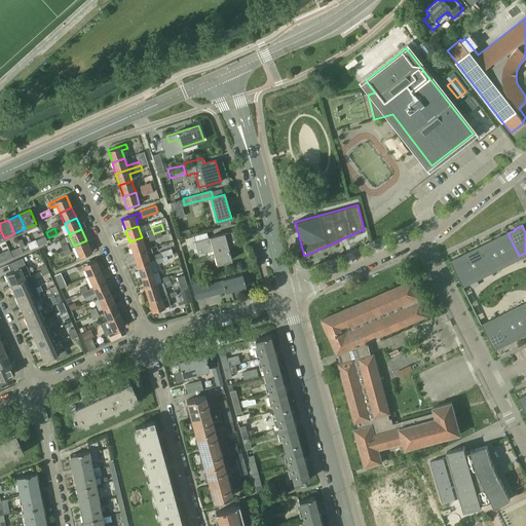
[(227,249),(226,245),(237,242),(234,231),(224,233),(210,236),(210,237),(208,238),(207,232),(193,236),(195,241),(194,241),(197,253),(214,249),(215,255),(216,255),(218,263),(230,260),(228,252),(229,252),(228,249),(227,249)]
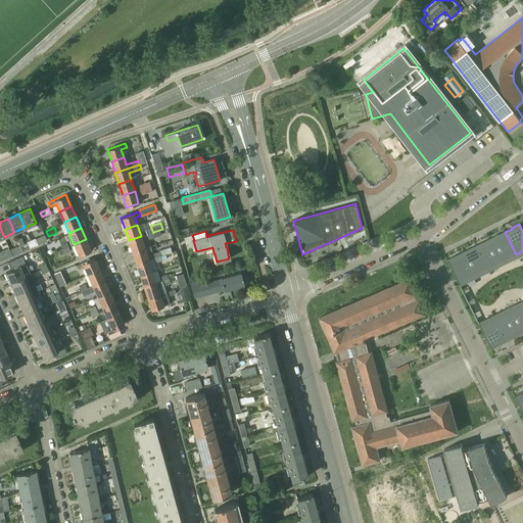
[(516,254),(505,232),(498,235),(497,234),(490,238),(504,265),(511,260),(510,257),(516,254)]
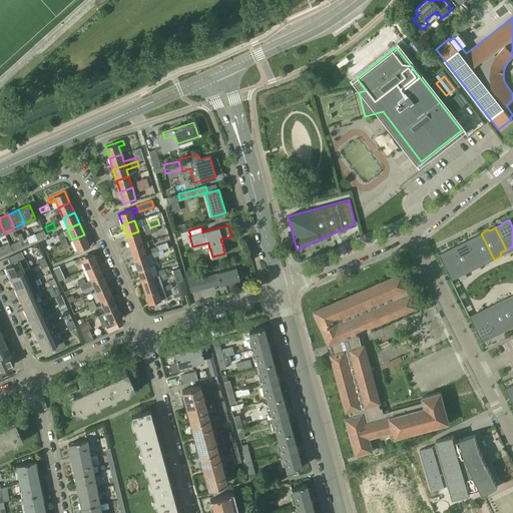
[(141,242),(138,231),(126,235),(129,246),(141,242)]
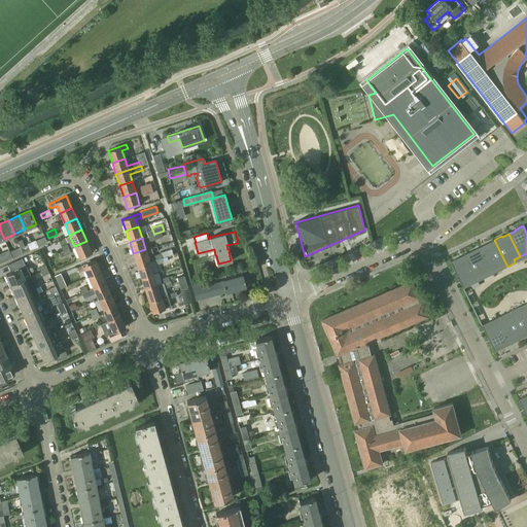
[(507,267),(494,240),(486,243),(487,244),(480,248),(491,271),(498,268),(499,270),(507,267)]
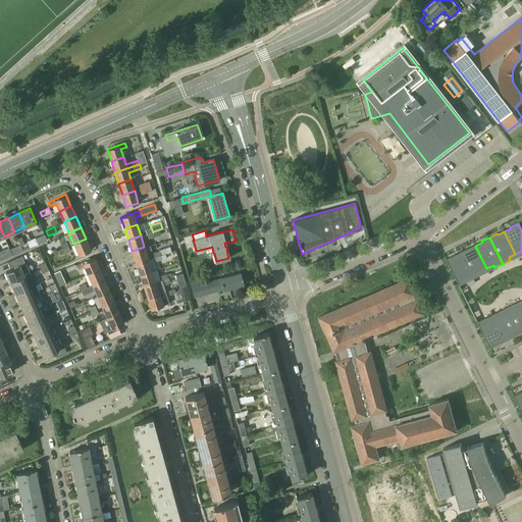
[(86,239),(73,244),(79,255),(91,250),(86,239)]
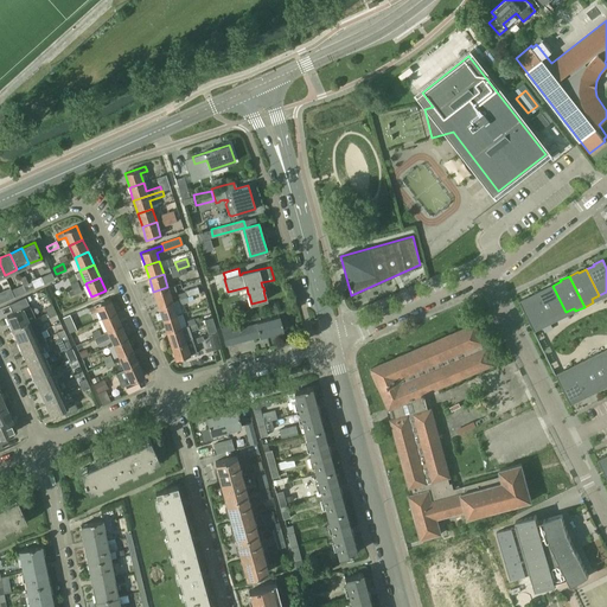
[(167,287),(153,292),(158,306),(172,301),(170,293),(176,291),(174,286),(167,287)]
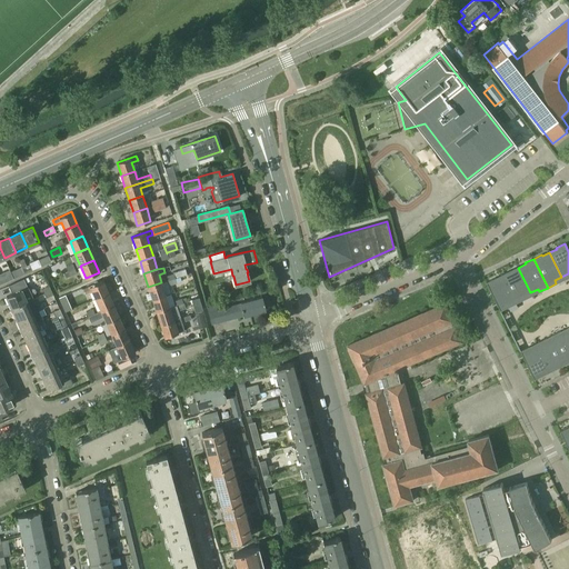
[(530,292),(518,268),(511,271),(510,270),(502,275),(517,302),(525,299),(523,296),(530,292)]
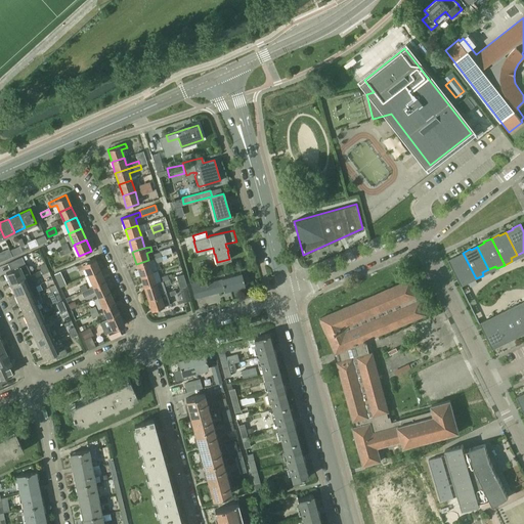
[(62,250),(58,252),(60,256),(64,254),(70,251),(69,248),(62,250)]
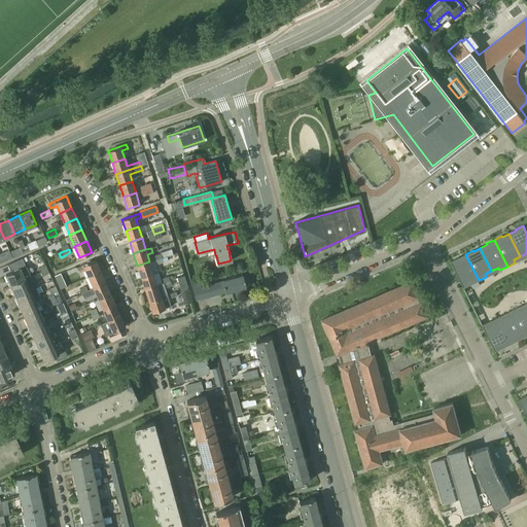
[(171,249),(160,252),(160,253),(162,257),(173,254),(171,249)]
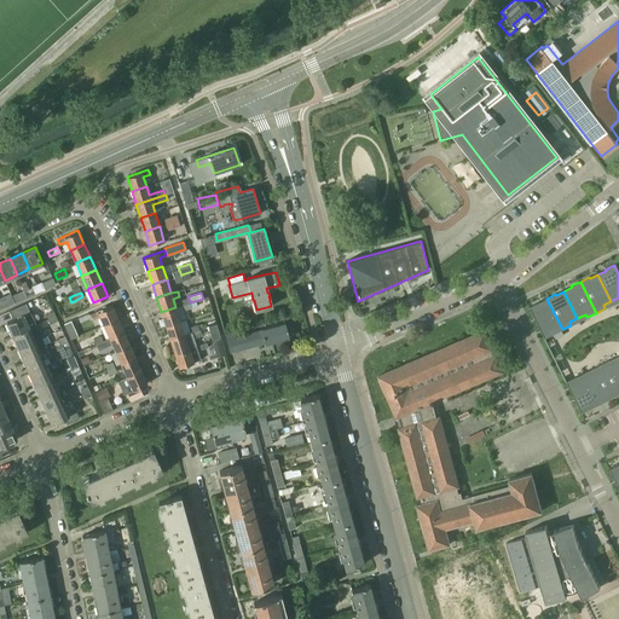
[(0,305),(1,308),(15,302),(11,295),(11,294),(0,299),(0,305)]
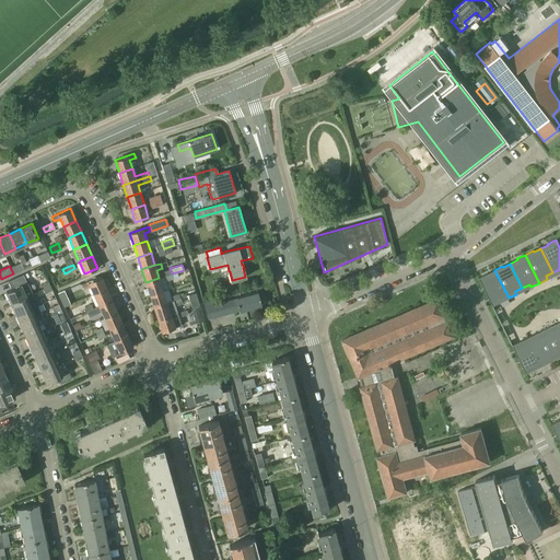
[(509,298),(494,270),(493,270),(494,271),(488,275),(487,273),(478,278),(492,306),(501,302),(500,299),(506,295),(508,299),(509,298)]
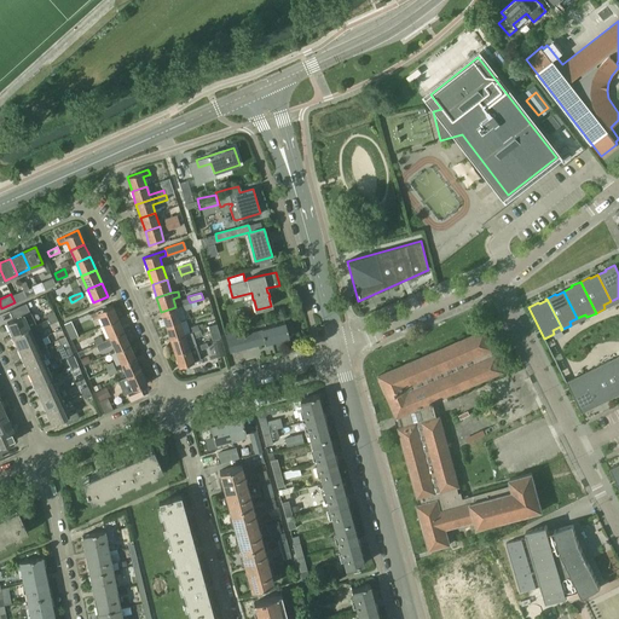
[(29,328),(24,316),(30,312),(25,302),(10,310),(13,319),(6,322),(12,335),(29,328)]
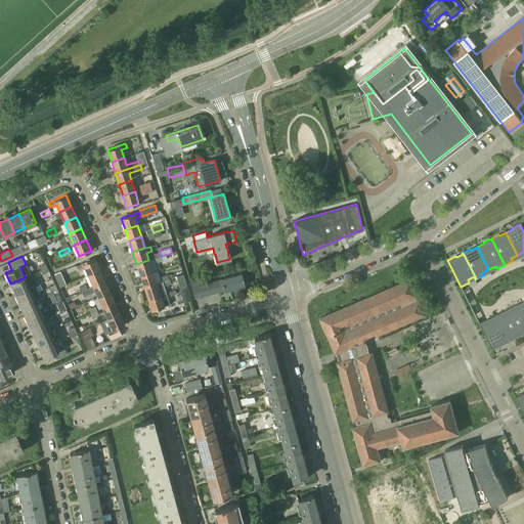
[(94,258),(77,266),(78,269),(84,267),(87,274),(99,269),(94,258)]
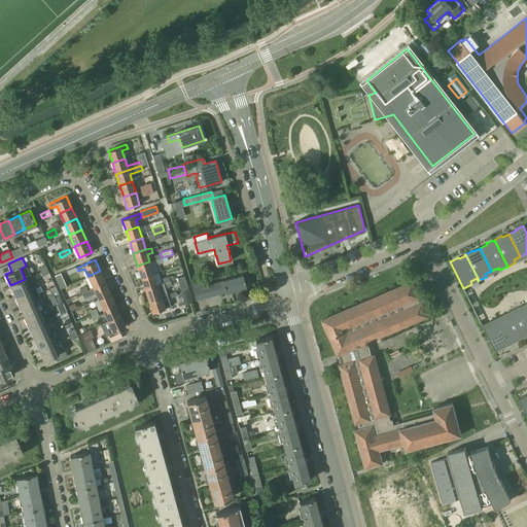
[(153,273),(149,261),(137,266),(140,277),(153,273)]
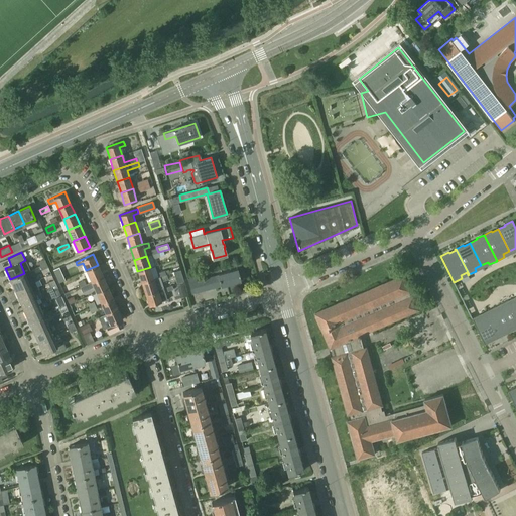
[(98,265),(86,270),(91,281),(103,276),(98,265)]
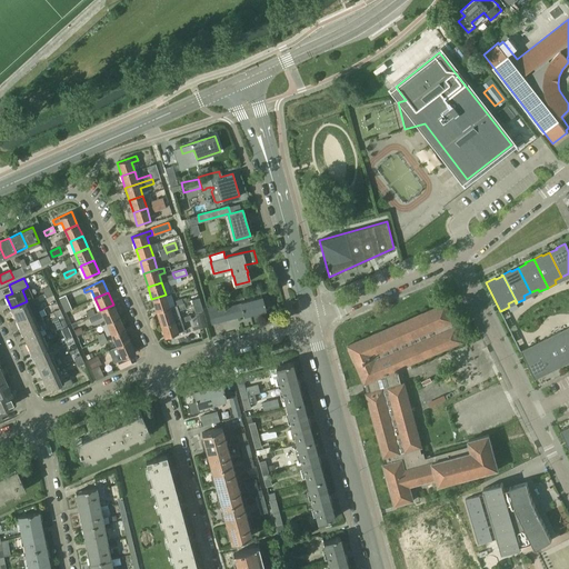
[(65,295),(59,298),(65,311),(71,309),(65,295)]
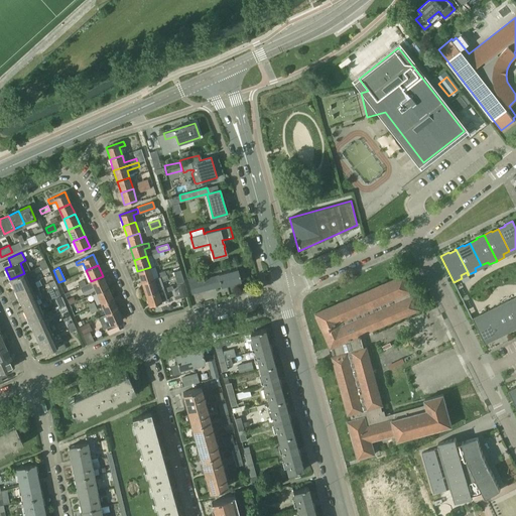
[(153,278),(150,267),(137,271),(141,282),(153,278)]
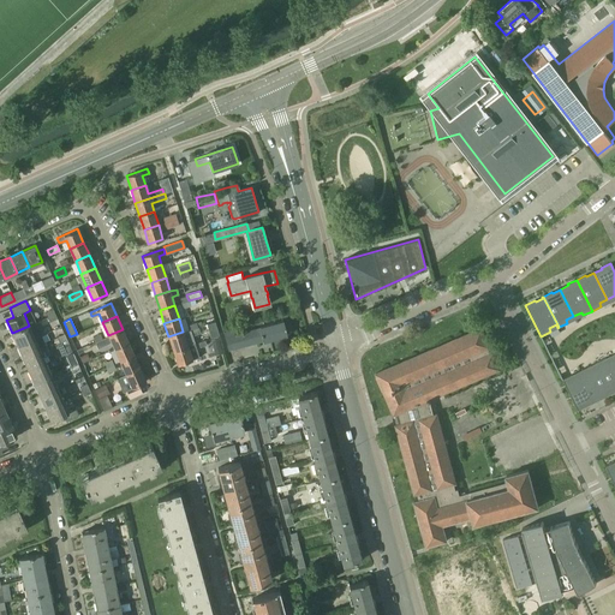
[(263,340),(286,334),(282,321),(260,327),(233,334),(232,329),(224,332),(228,350),(263,340)]
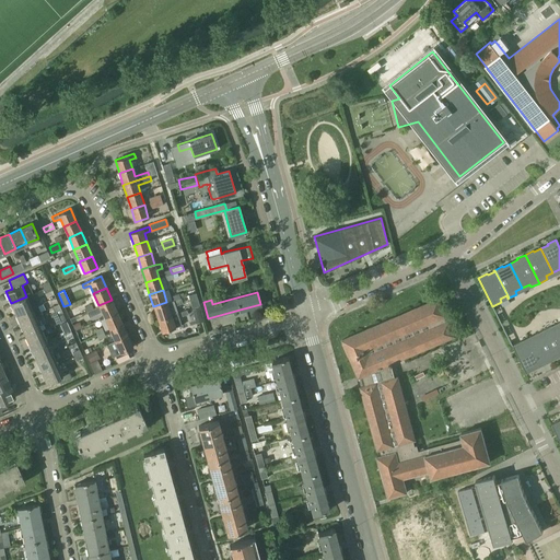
[(196,293),(188,295),(193,307),(199,305),(196,293)]
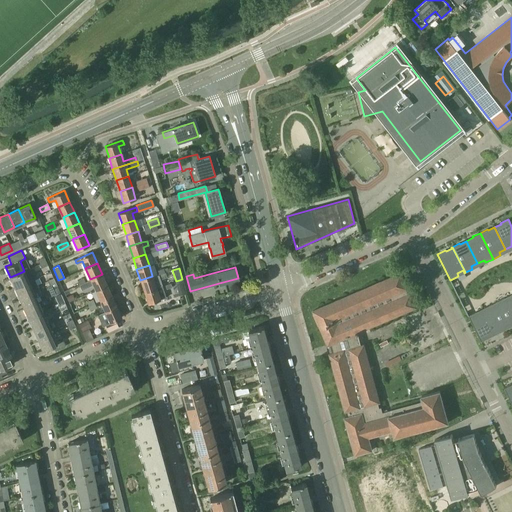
[(29,281),(24,271),(10,277),(15,287),(29,281)]
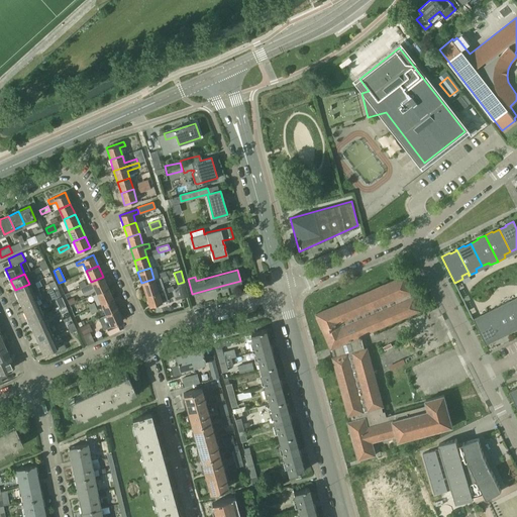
[(386,416),(385,411),(383,412),(381,407),(383,406),(368,347),(365,348),(360,335),(420,310),(413,296),(411,292),(412,291),(404,275),(315,314),(316,316),(315,316),(321,328),(330,347),(347,416),(349,415),(351,420),(347,421),(357,459),(376,454),(372,441),(396,435),(398,441),(452,426),(444,395),(425,400),(427,405),(391,415),(391,413),(387,414),(388,416),(386,416)]
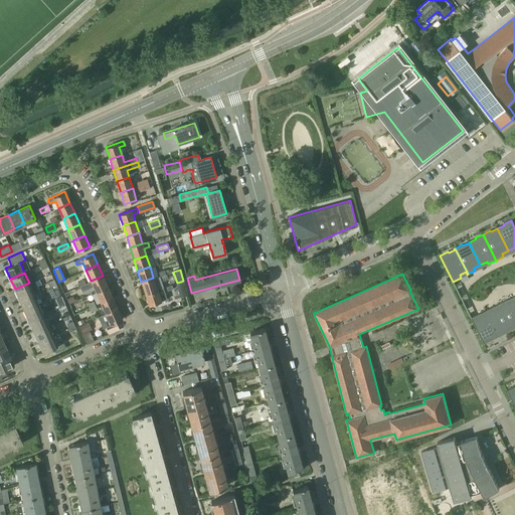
[(86,283),(79,286),(81,291),(93,286),(96,292),(107,286),(103,276),(91,281),(86,283)]
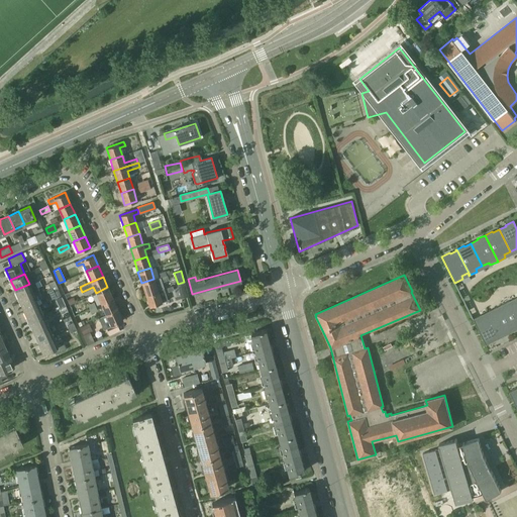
[(153,279),(141,283),(145,294),(164,288),(161,281),(160,277),(153,279)]
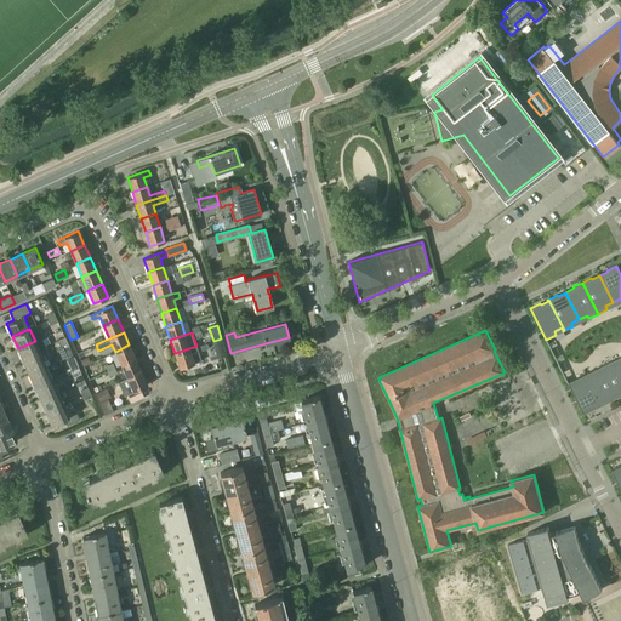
[(47,351),(41,339),(35,341),(18,348),(23,360),(47,351)]
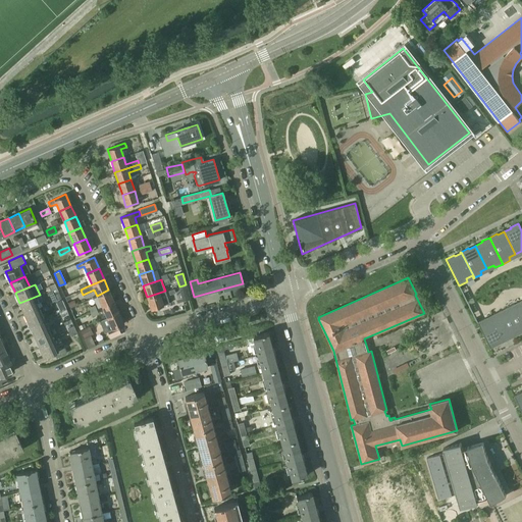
[(185,286),(178,289),(181,300),(188,299),(185,286)]
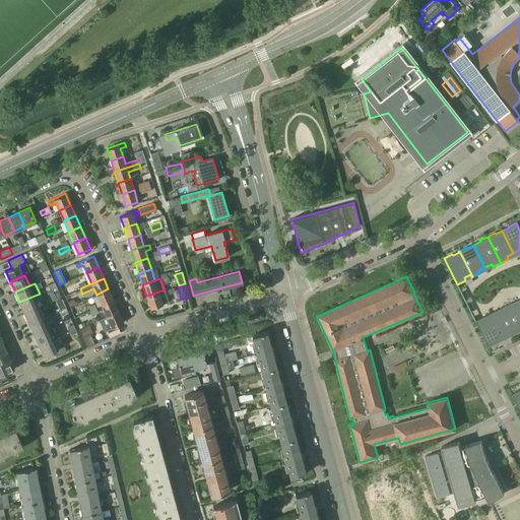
[(113,300),(112,297),(108,288),(96,295),(102,305),(113,300)]
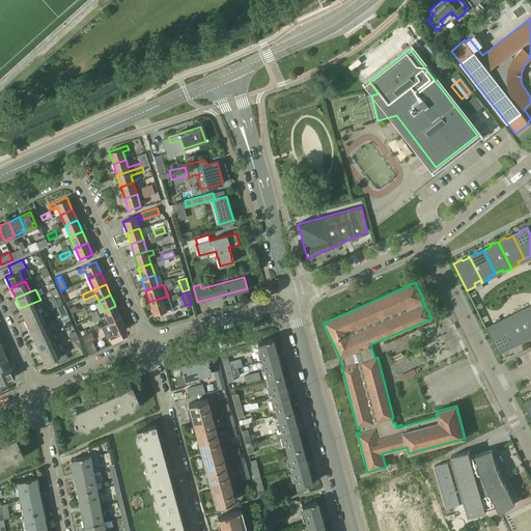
[(168,296),(149,302),(154,314),(172,308),(168,296)]
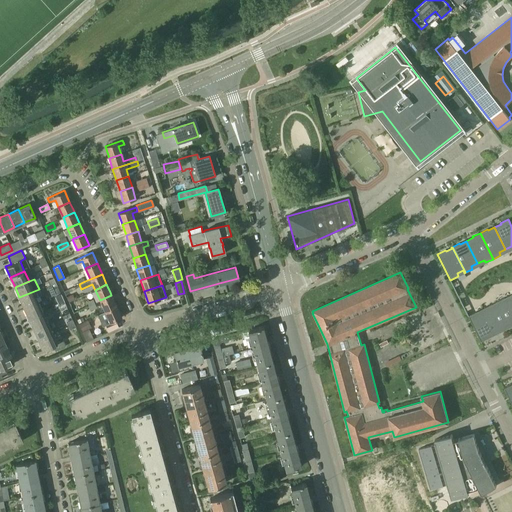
[(38,302),(36,296),(41,294),(39,289),(19,297),(24,308),(38,302)]
